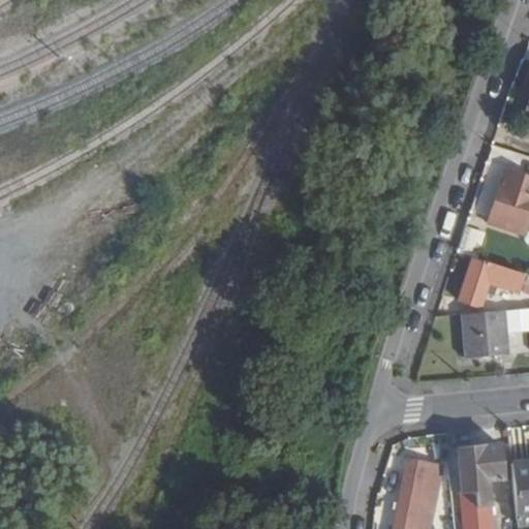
[(523,235),(528,213),(528,183),(503,175),(489,217),(505,222),(504,228),(523,235)]
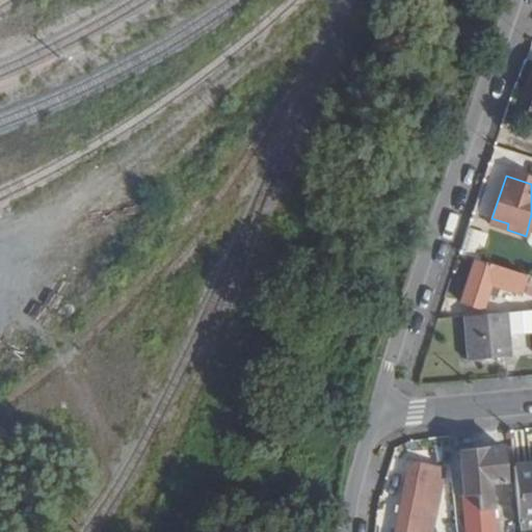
[(470,229),(466,246),(481,250),(485,233),(470,229)]
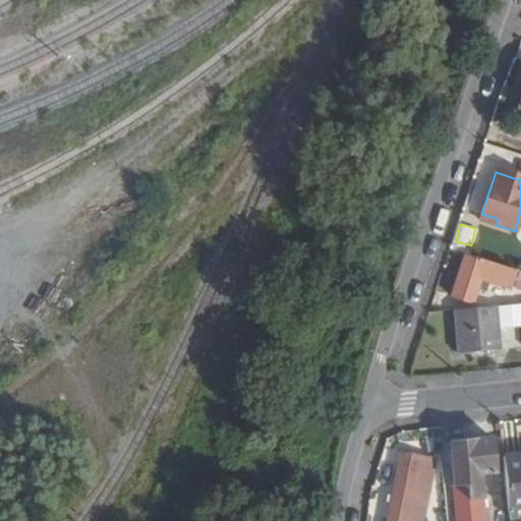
[(515,270),(466,254),(452,297),(472,303),(478,289),(485,291),(489,282),(508,288),(515,270)]
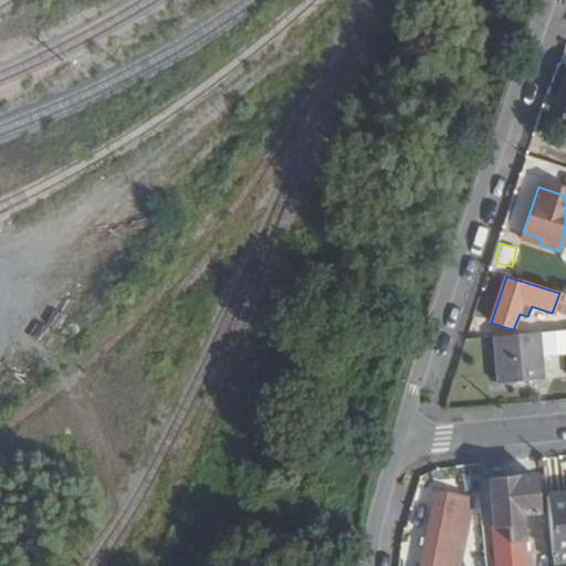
[(541,333),(494,336),(498,383),(545,379),(541,333)]
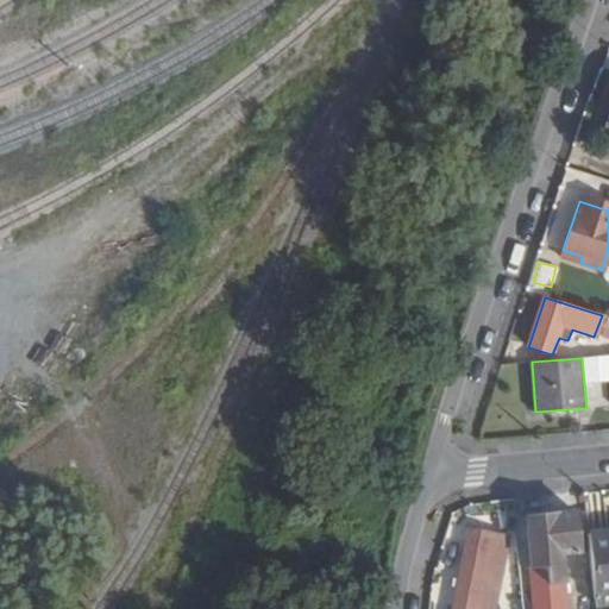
[(565,608),(560,554),(581,552),(576,514),(527,519),(537,608),(565,608)]
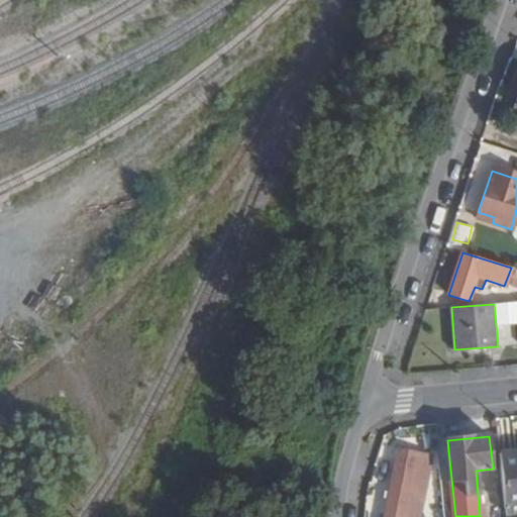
[(455,516),(447,440),(438,441),(442,479),(446,516),(455,516)]
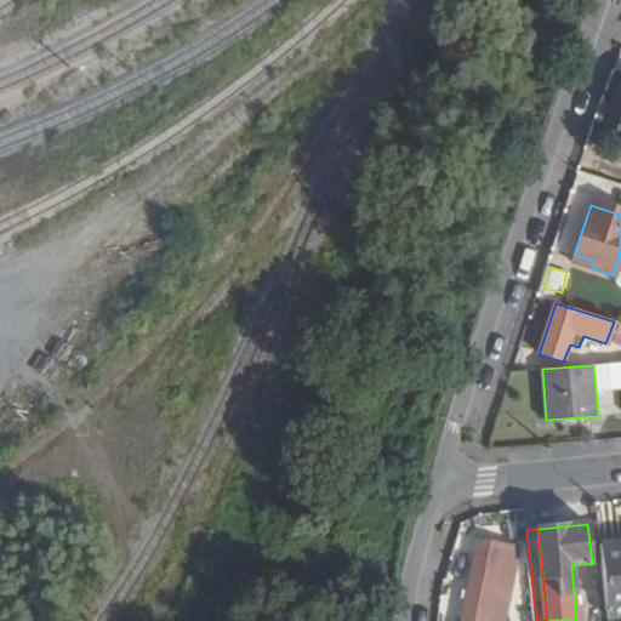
[(620,537),(600,540),(605,597),(620,594),(620,537)]
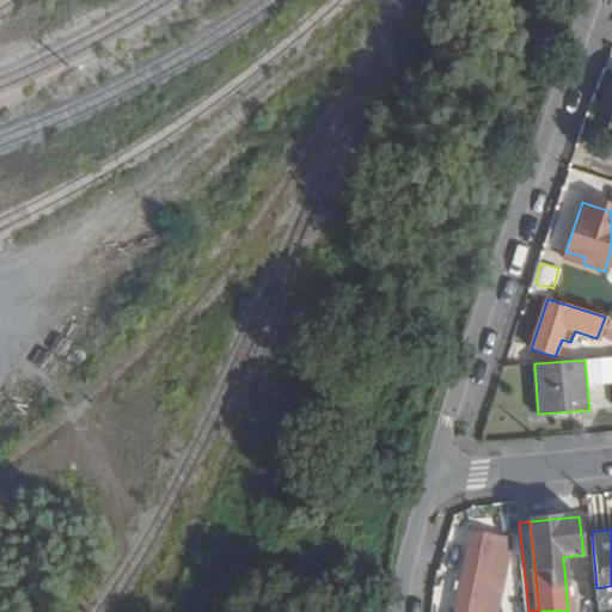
[(471,533),(467,543),(465,556),(453,611),(495,611),(510,542),(471,533)]
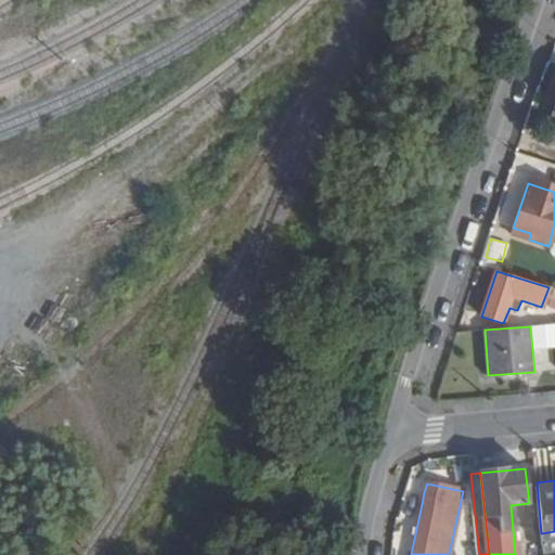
[(422,504),(424,492),(417,490),(415,503),(422,504)]
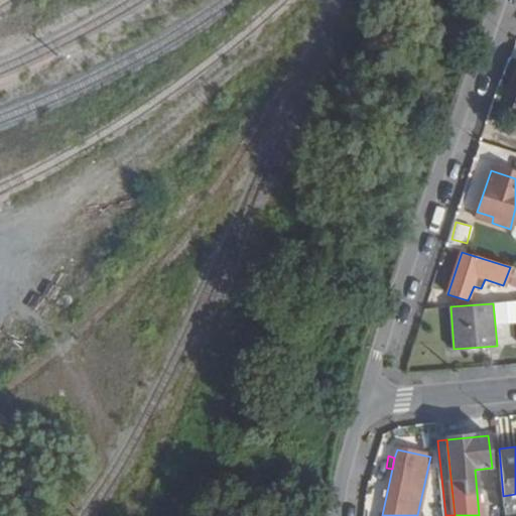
[(445,515),(441,478),(429,479),(432,508),(440,509),(441,515),(435,515),(434,515),(445,515)]
